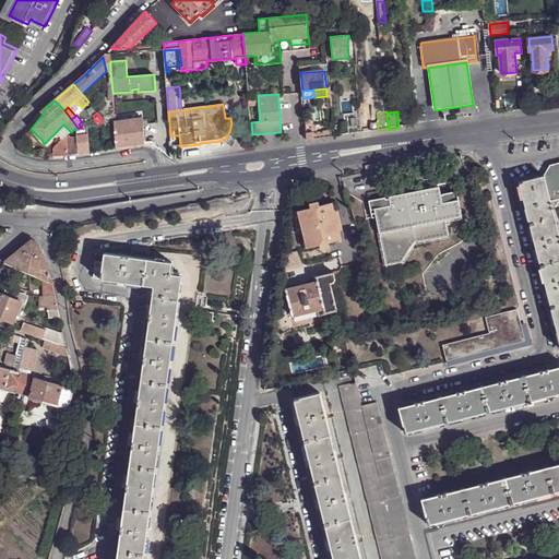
[(117,147),(144,144),(143,119),(115,122),(117,147)]
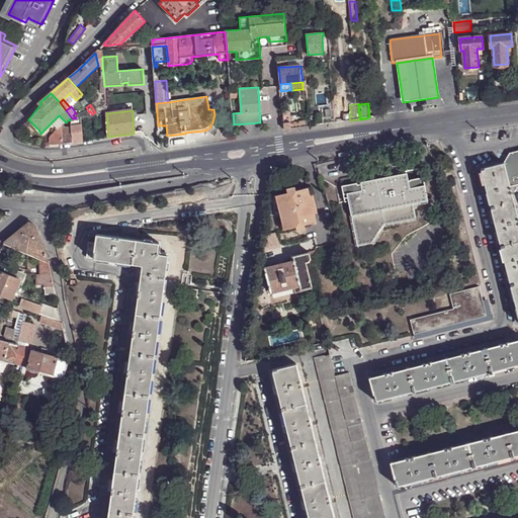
[(285,130),(295,128),(294,123),(293,122),(292,121),(291,112),(283,113),(285,130)]
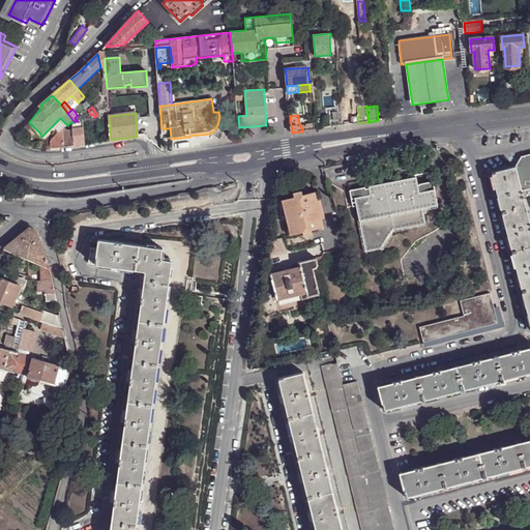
[(83,127),(83,120),(81,120),(78,121),(74,121),(74,128),(83,127)]
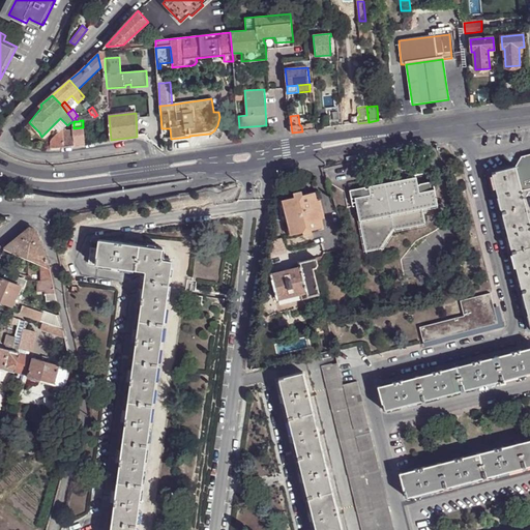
[(306,130),(317,129),(316,122),(307,123),(305,125),(306,130)]
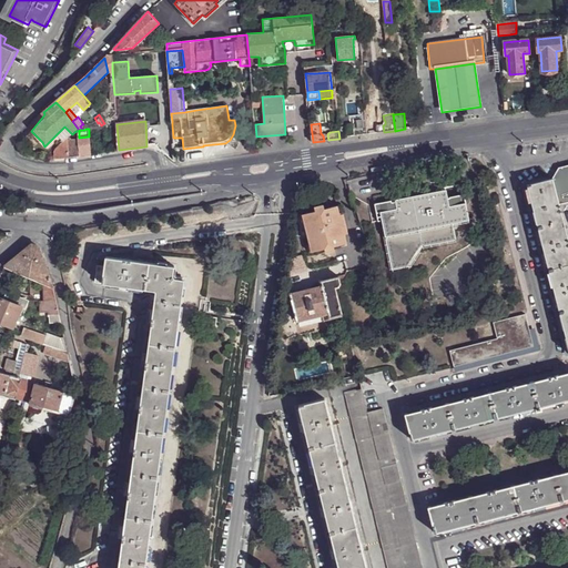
[(66,158),(80,155),(79,140),(71,140),(68,137),(63,141),(56,150),(54,158),(66,158)]
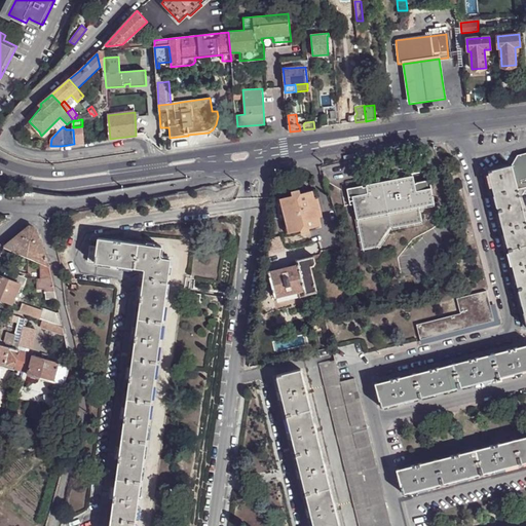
[(74,144),(84,143),(82,126),(73,127),(73,129),(74,144)]
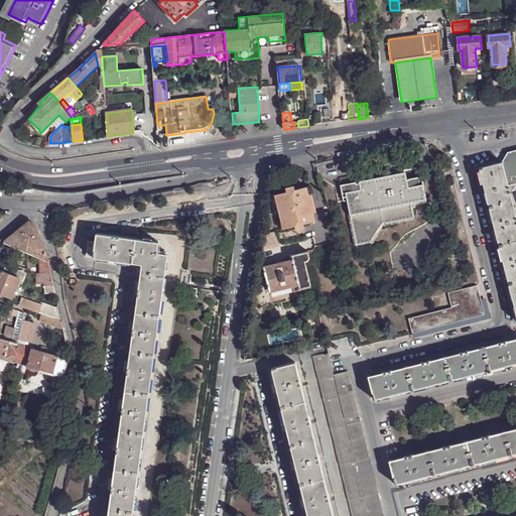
[(515,149),(507,152),(502,161),(508,185),(515,183),(515,149)]
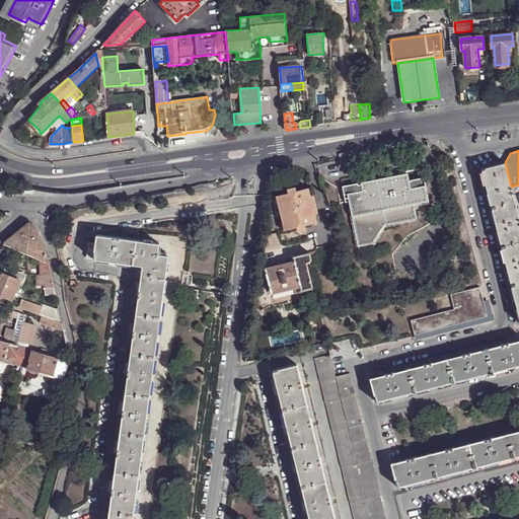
[(518,217),(511,187),(505,162),(482,168),(518,316),(518,217)]
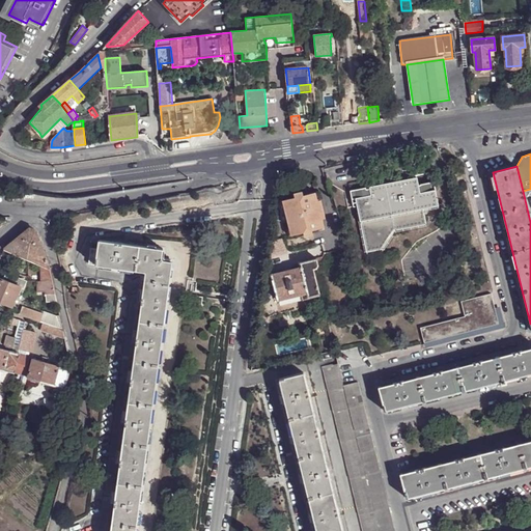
[(415,176),(347,189),(351,205),(355,204),(364,250),(382,247),(393,229),(424,223),(421,206),(436,203),(431,179),(416,183),(415,176)]
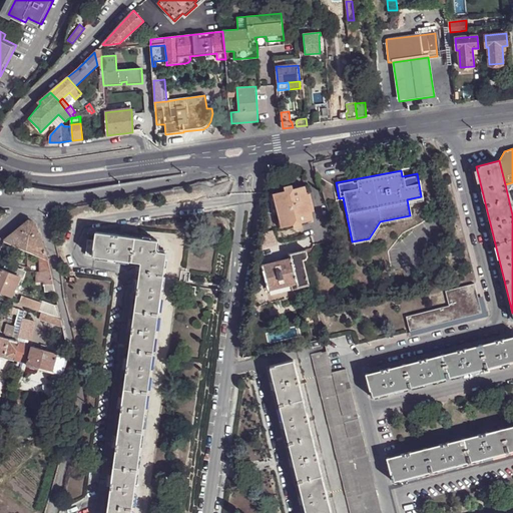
[(310,210),(306,193),(304,185),(295,188),(287,190),(278,192),(280,197),(274,198),(280,220),(282,220),(284,226),(292,224),(300,222),(312,219),(310,210)]
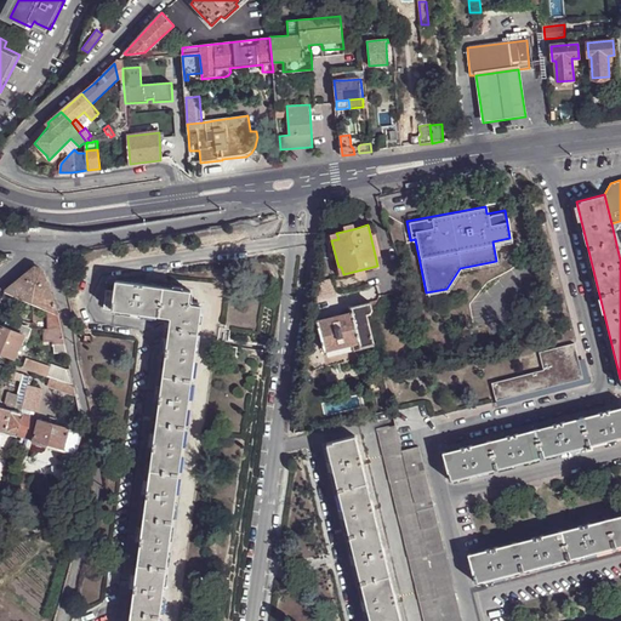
[(375,233),(370,234),(375,255),(380,254),(375,233)]
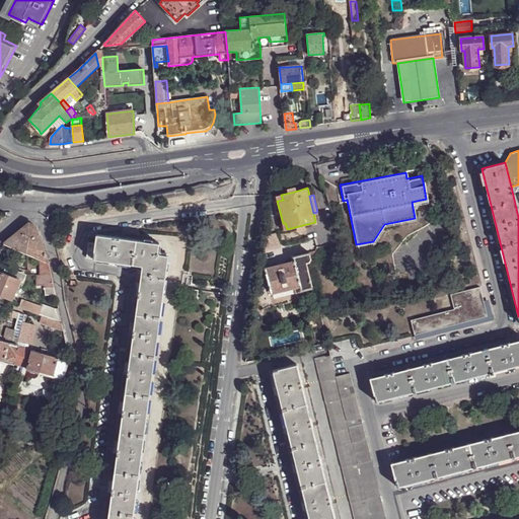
[(42,261),(48,263),(34,226),(28,223),(3,245),(42,261)]
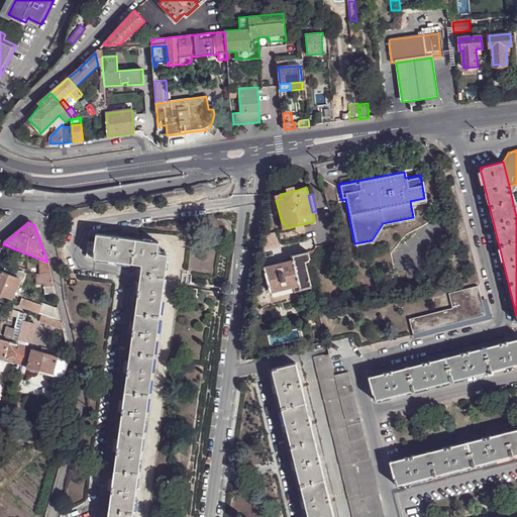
[(107,516),(132,516),(168,254),(161,253),(157,251),(157,249),(158,242),(96,234),(95,243),(93,259),(108,260),(117,262),(139,265),(140,266),(139,274),(138,283),(136,295),(133,323),(131,335),(128,363),(126,374),(123,402),(121,413),(117,441),(116,452),(112,480),(111,492),(107,516)]
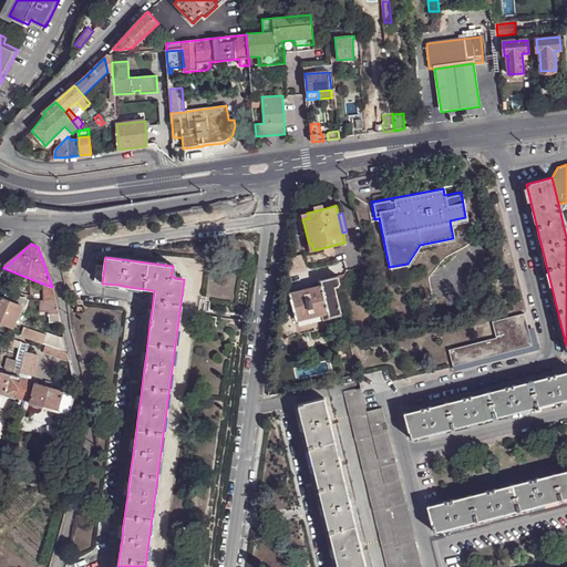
[(94,282),(102,284),(104,267),(96,266),(94,282)]
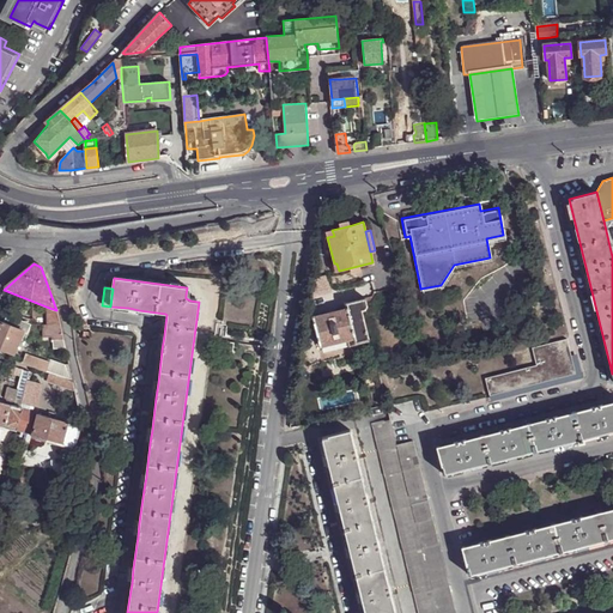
[(357,343),(368,339),(360,309),(365,308),(365,304),(363,298),(344,303),(345,307),(344,307),(345,309),(311,317),(319,346),(346,340),(349,346),(357,344),(357,343)]
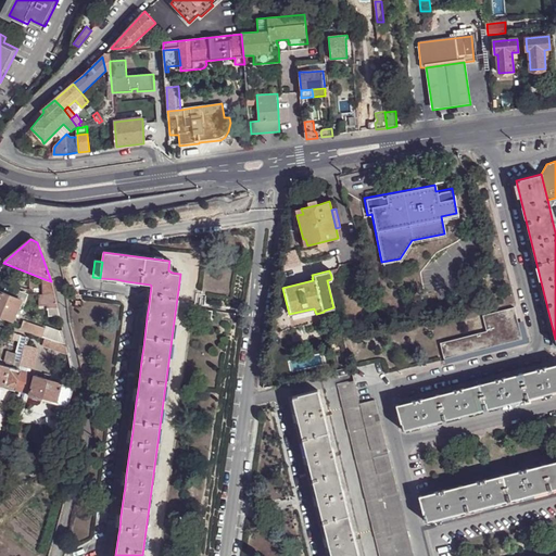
[(42,293),(53,292),(51,281),(45,279),(42,293)]
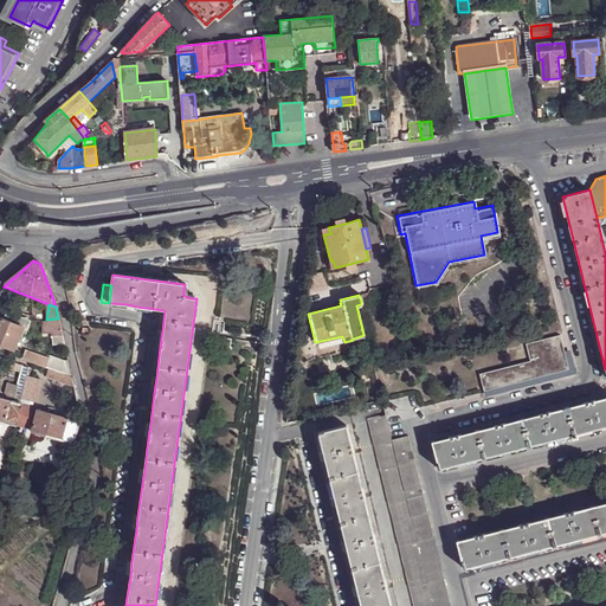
[(24,318),(6,311),(2,320),(23,328),(21,329),(26,330),(30,321),(24,318)]
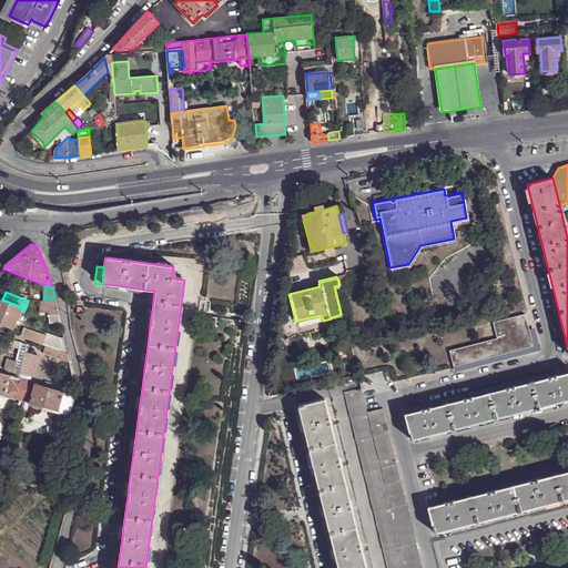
[(0,323),(12,328),(20,308),(21,307),(2,300),(0,297),(0,323)]
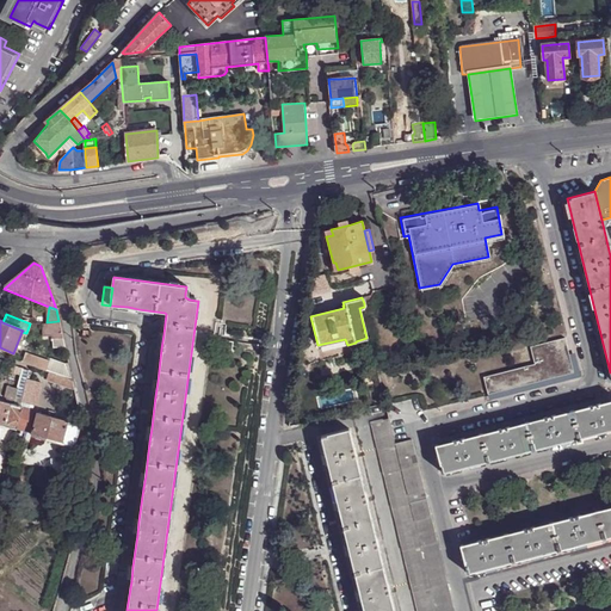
[(50,338),(62,338),(60,332),(59,321),(47,322),(47,323),(42,323),(42,335),(50,335),(50,338)]
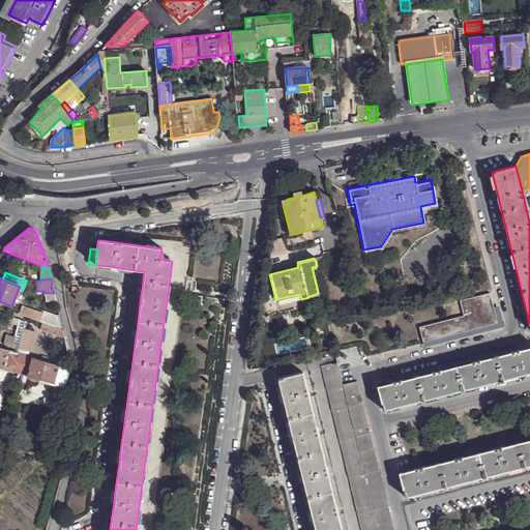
[(423,343),(498,323),(491,294),(460,301),(464,317),(419,327),(423,343)]
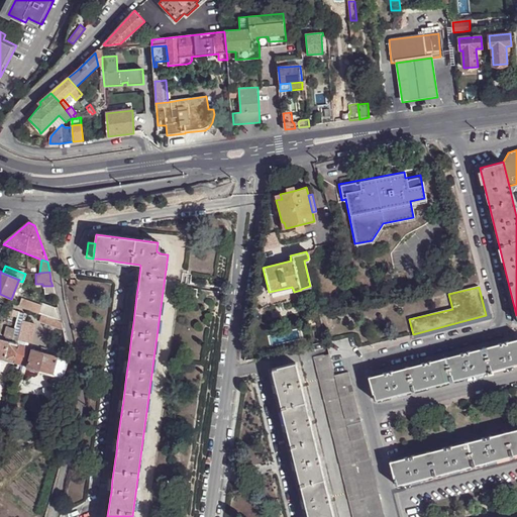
[(20,298),(17,306),(37,313),(40,305),(20,298)]
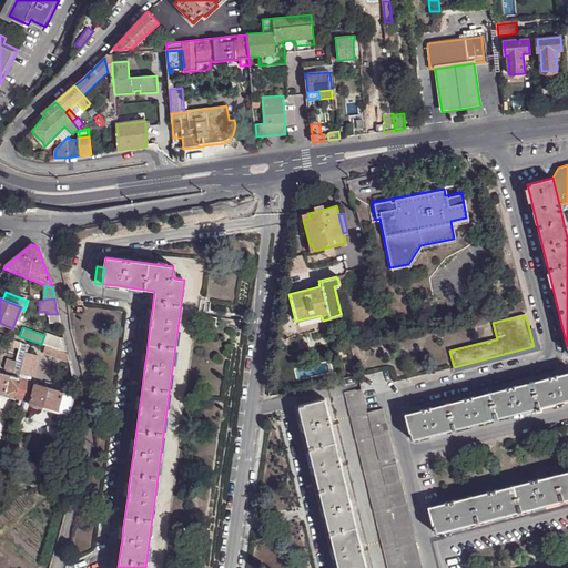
[(2,396),(14,398),(19,378),(18,378),(22,359),(24,350),(26,345),(11,340),(8,338),(6,344),(16,350),(12,361),(11,359),(7,375),(0,373),(0,397),(2,398),(2,396)]
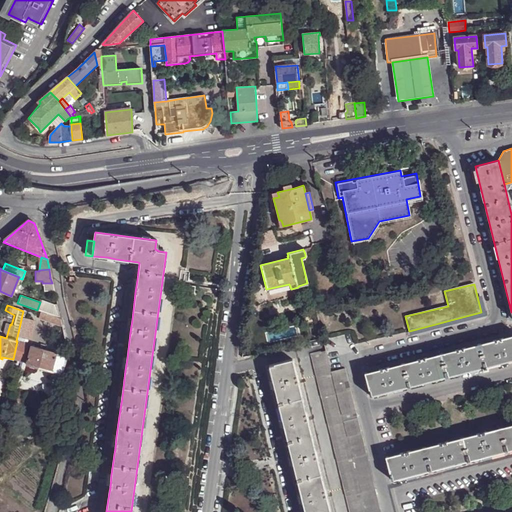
[(37,318),(61,326),(59,318),(40,311),(37,318)]
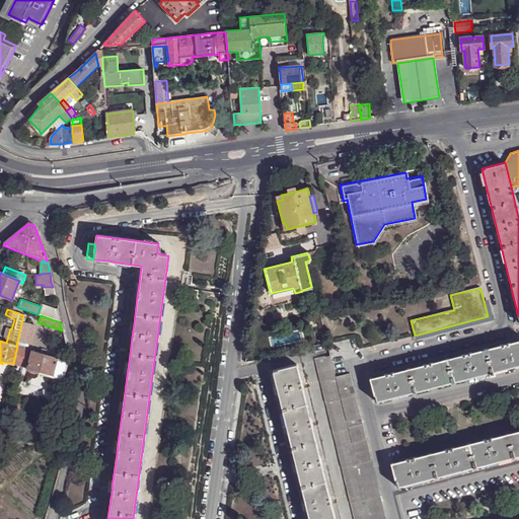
[(376,402),(518,365),(518,340),(370,378),(376,402)]
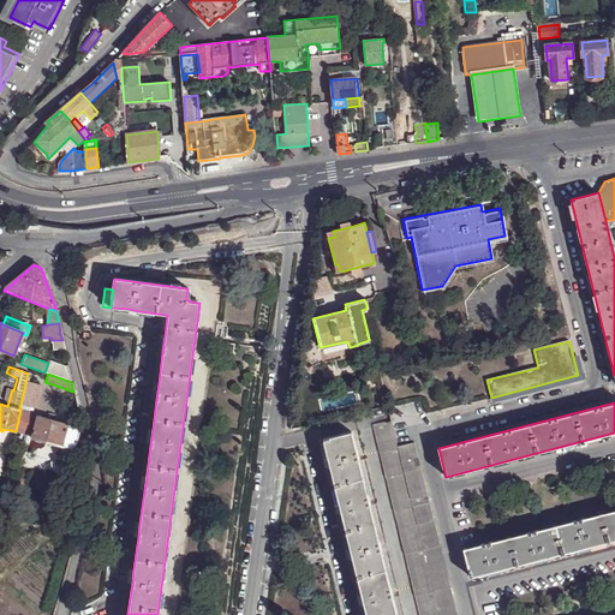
[(21,410),(16,431),(29,435),(34,413),(25,411),(21,410)]
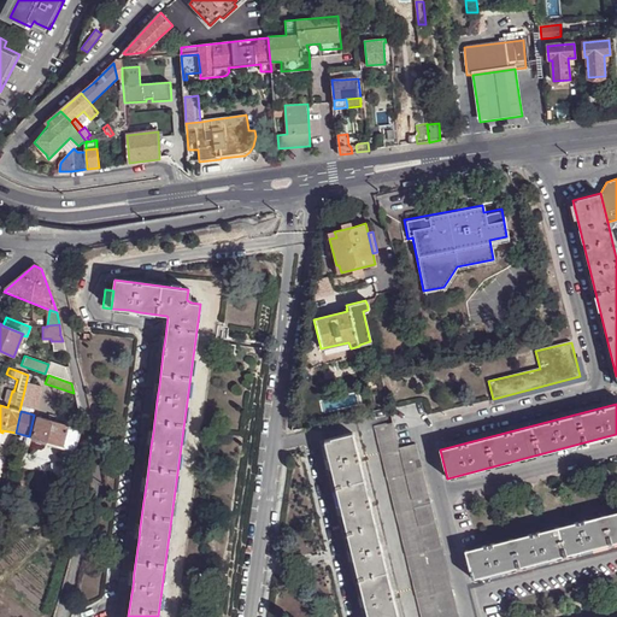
[(75,452),(82,429),(53,422),(54,418),(48,417),(47,419),(37,417),(31,441),(75,452)]
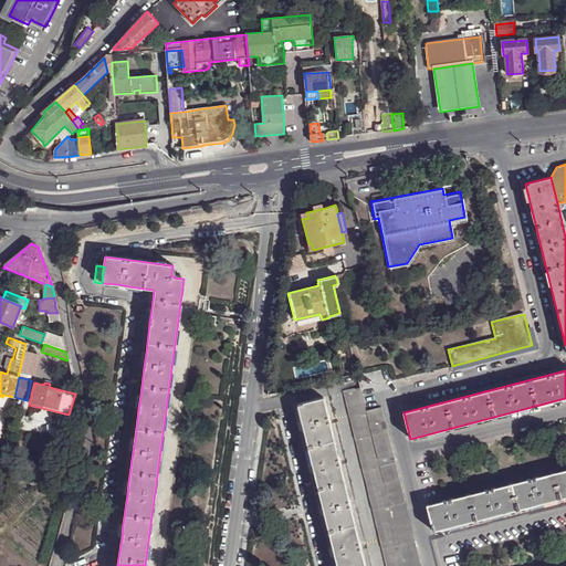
[(402,565),(365,411),(359,388),(344,392),(387,565),(402,565)]
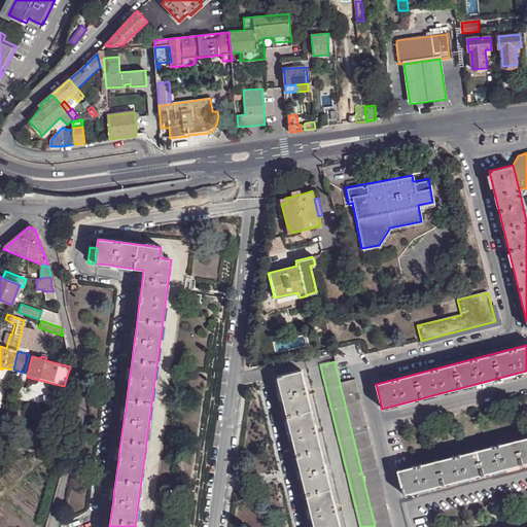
[(339,526),(301,371),(276,377),(280,391),(282,399),(289,431),(291,441),(300,470),(302,479),(309,510),(311,519),(313,526),(339,526)]
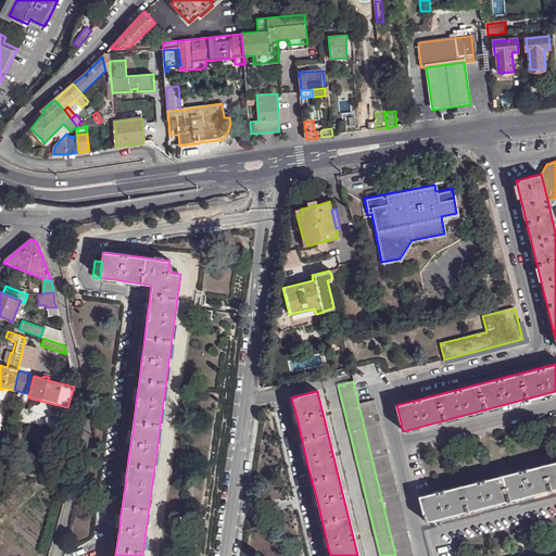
[(413,555),(374,401),(358,404),(395,555),(413,555)]
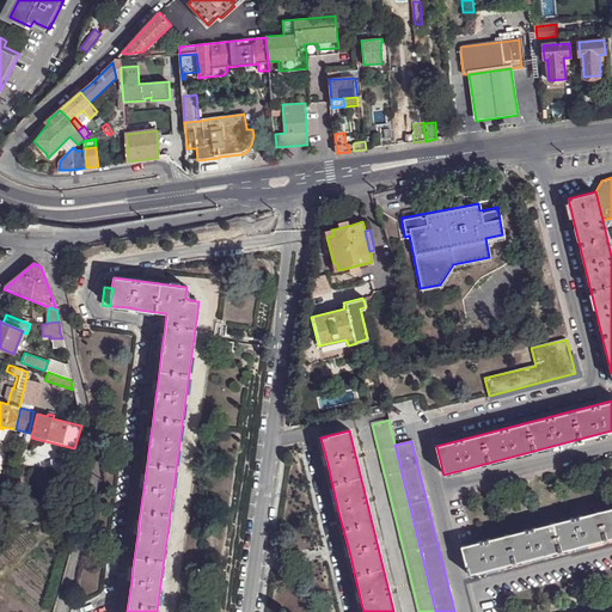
[(611,507),(460,545),(467,574),(611,537),(611,507)]
